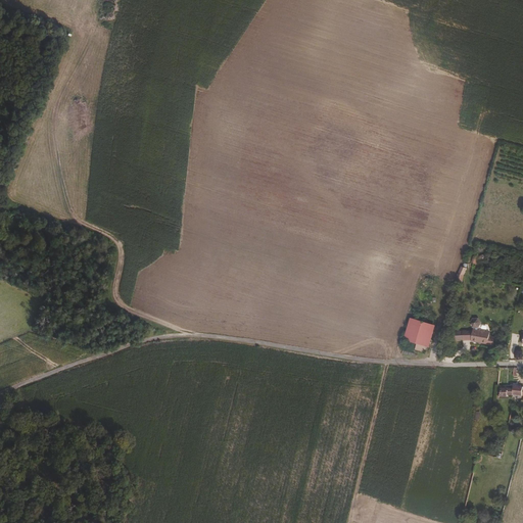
[(463,282),(467,268),(460,266),(457,280),(463,282)]
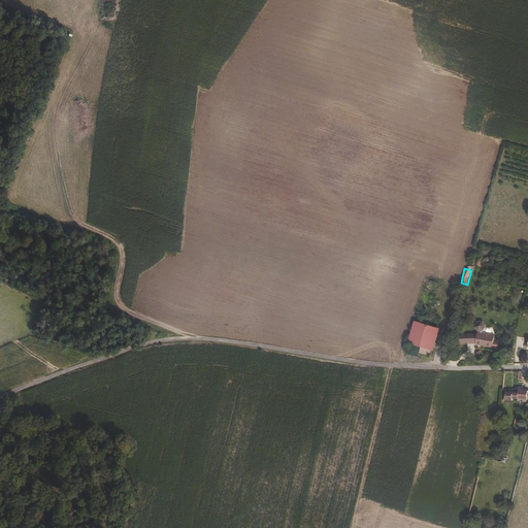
[(482,331),(485,327),(482,323),(476,323),(474,327),(476,332),(477,332),(477,333),(470,333),(470,335),(467,335),(467,341),(467,342),(475,342),(475,344),(491,348),(491,349),(496,350),(498,341),(493,340),(493,335),(481,333),(481,331),(482,331)]
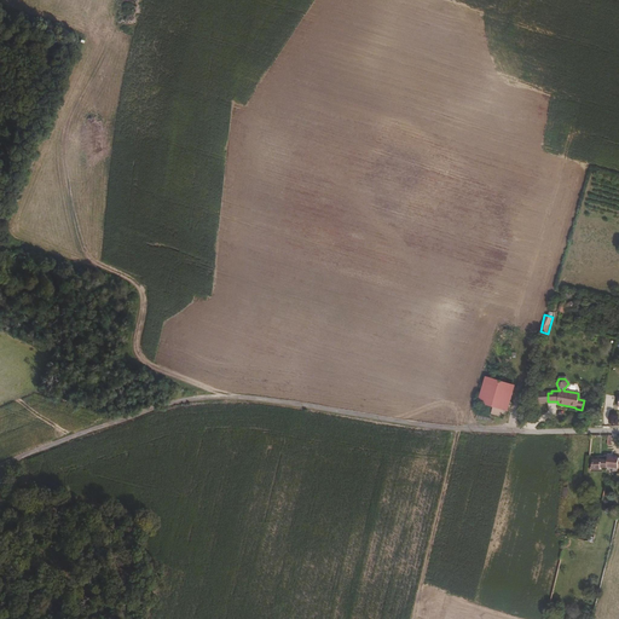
[(508,412),(513,386),(484,380),(478,408),(508,412)]
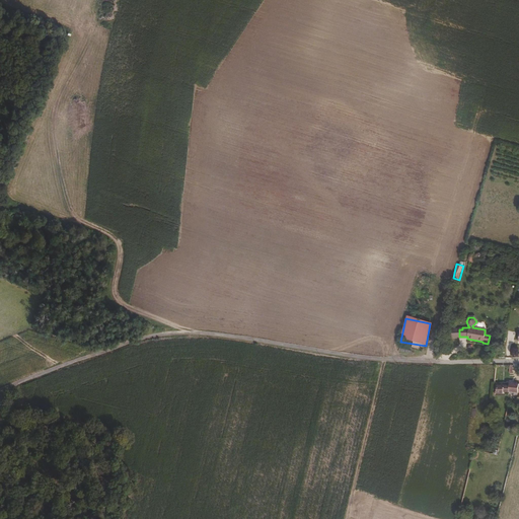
[(451,336),(459,336),(459,329),(458,327),(457,327),(457,335),(451,335),(451,336)]
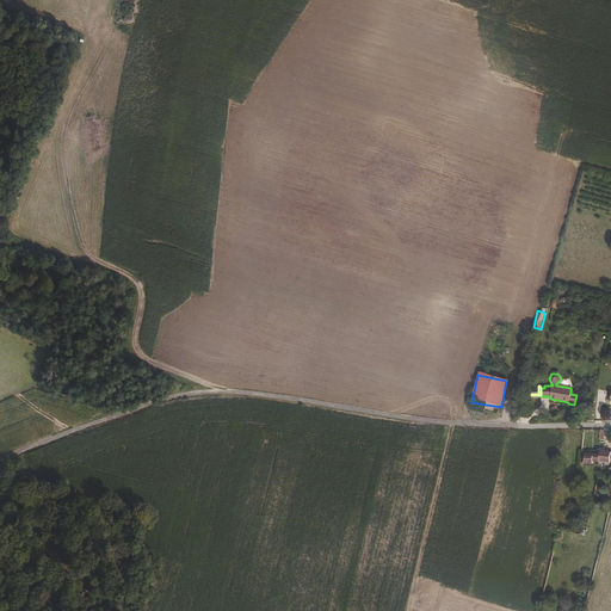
[(610,462),(610,450),(585,450),(584,462),(610,462)]
